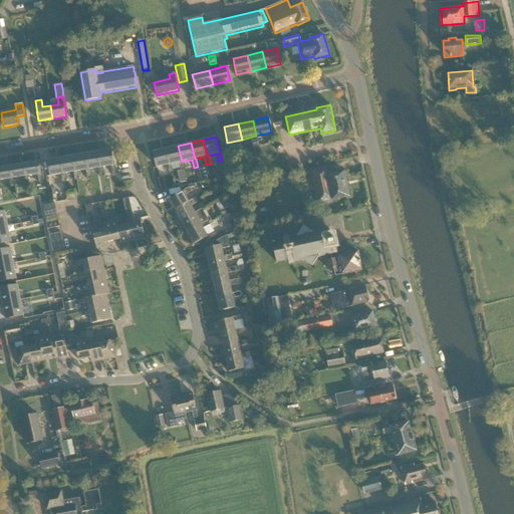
[(182,162),(178,146),(166,149),(169,165),(172,164),(179,163),(181,171),(186,170),(184,161),(182,162)]
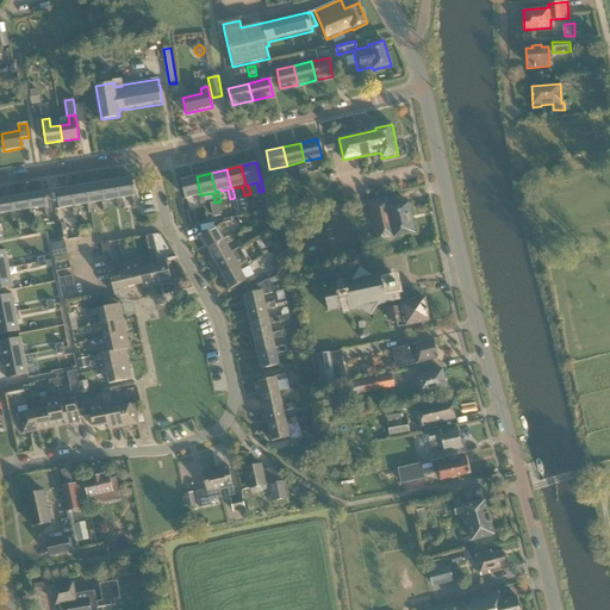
[(200,195),(197,176),(181,180),(186,199),(198,197),(200,206),(206,205),(204,194),(200,195)]
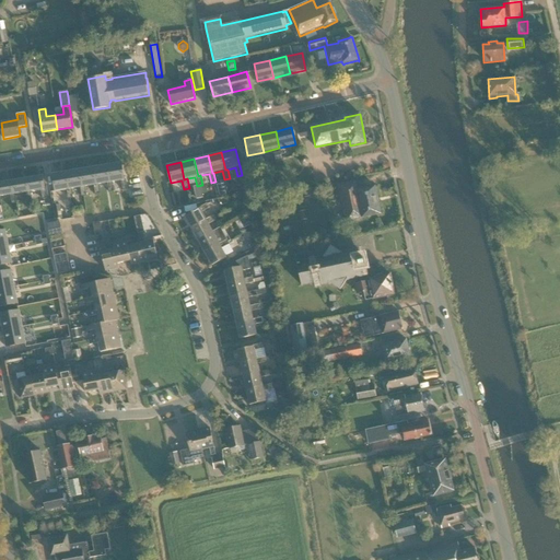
[(111,183),(112,183),(120,181),(123,190),(127,189),(125,179),(121,163),(107,165),(111,183)]
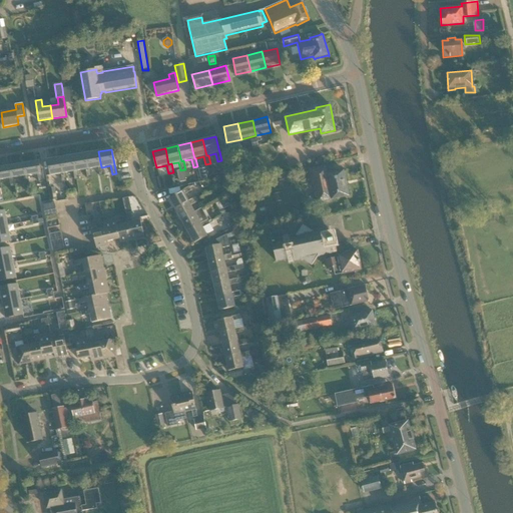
[(101,167),(98,151),(86,153),(88,169),(90,169),(98,167),(99,176),(104,176),(102,167),(101,167)]
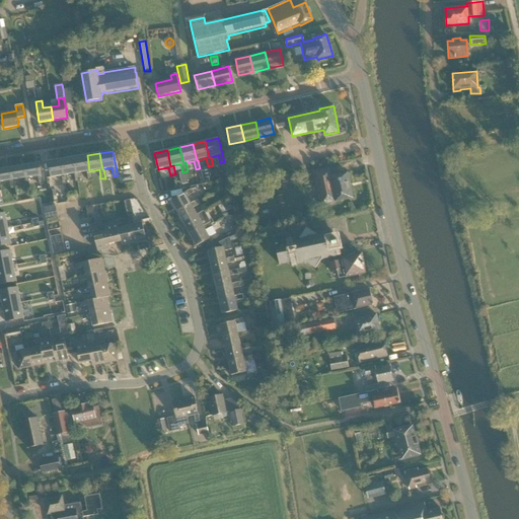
[(89,171),(87,155),(74,157),(77,173),(79,173),(86,171),(88,180),(92,179),(91,171),(89,171)]
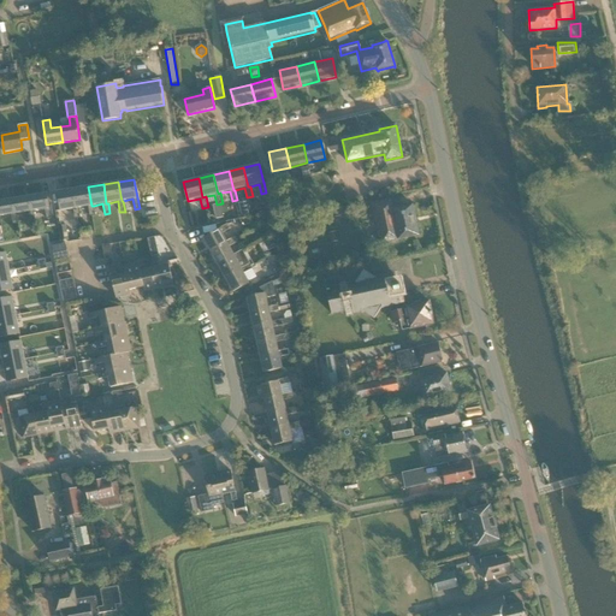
[(92,206),(88,187),(72,189),(76,208),(78,208),(88,207),(89,217),(95,217),(94,206),(92,206)]
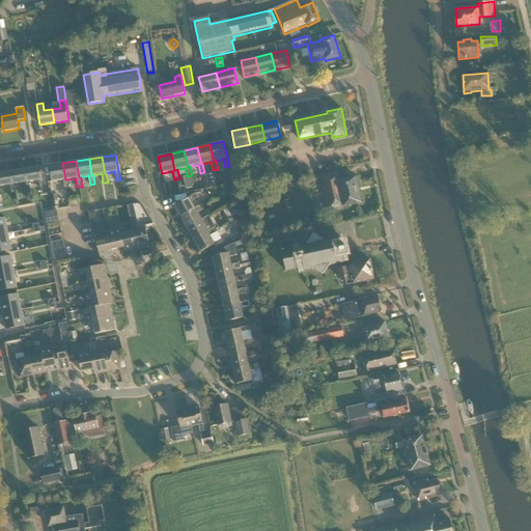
[(70,189),(67,179),(65,179),(62,163),(50,165),(52,182),(62,180),(64,189),(70,189)]
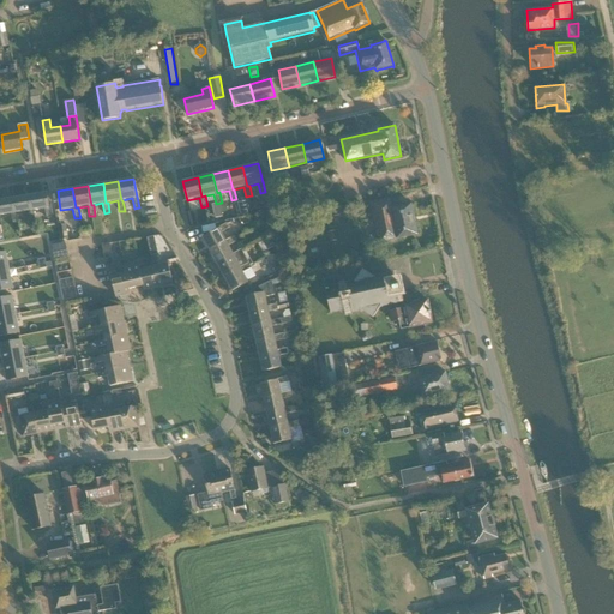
[(32,210),(34,210),(44,209),(46,217),(52,216),(50,206),(49,206),(47,193),(30,196),(32,210)]
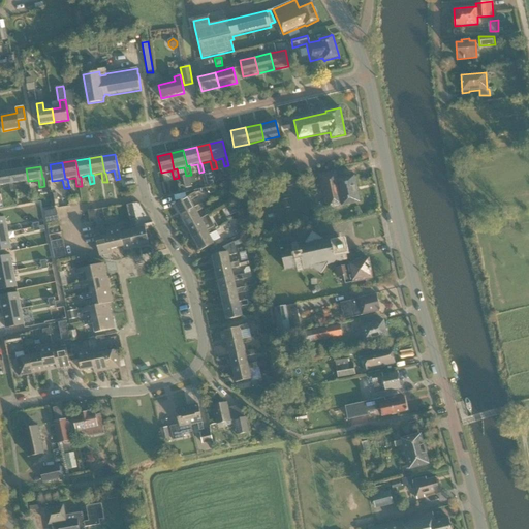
[(28,181),(26,168),(11,170),(13,184),(14,183),(24,182),(25,189),(30,188),(29,181),(28,181)]
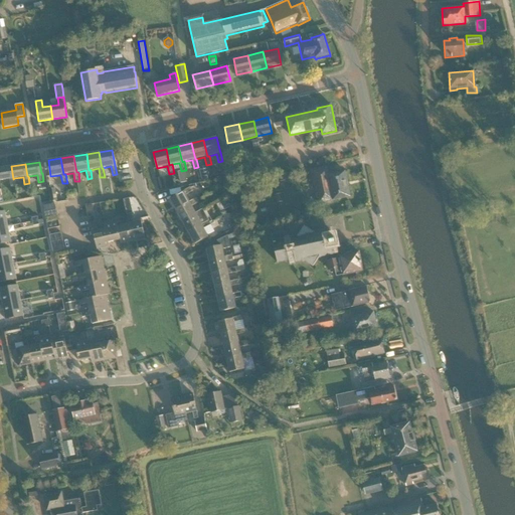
[(13,179),(11,166),(0,168),(0,180),(0,181),(9,179),(10,186),(15,185),(14,178),(13,179)]
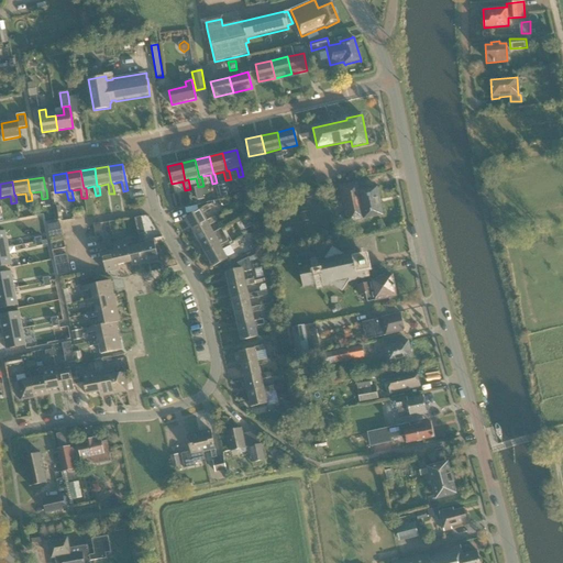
[(356,186),(355,181),(340,185),(346,222),(383,216),(377,188),(359,191),(357,185),(356,186)]
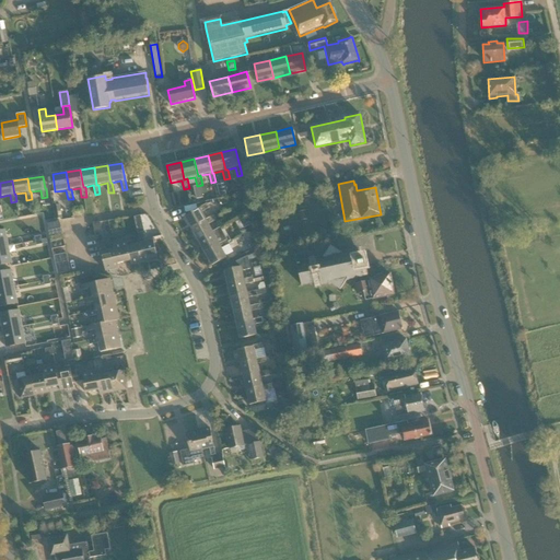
[(173,207),(181,205),(177,193),(170,194),(173,207)]
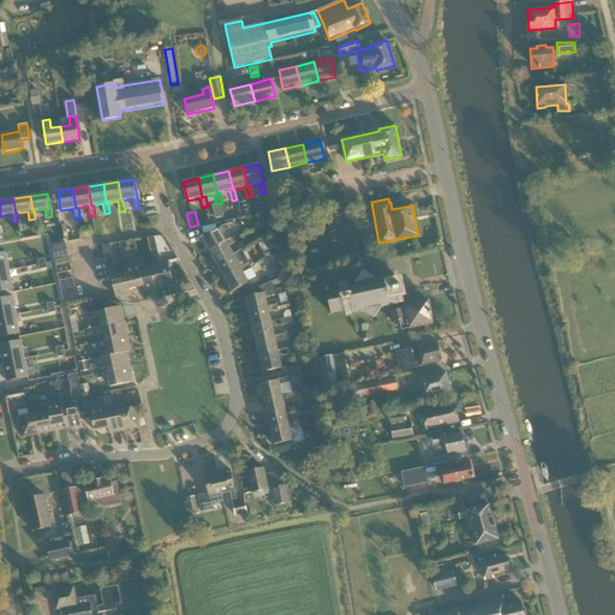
[(269,231),(276,227),(274,220),(266,224),(269,231)]
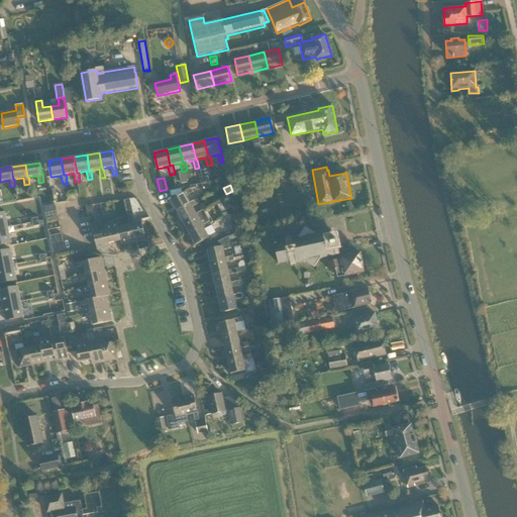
[(171,200),(177,212),(191,204),(190,203),(186,196),(193,192),(191,188),(184,192),(184,193),(183,194),(171,200)]
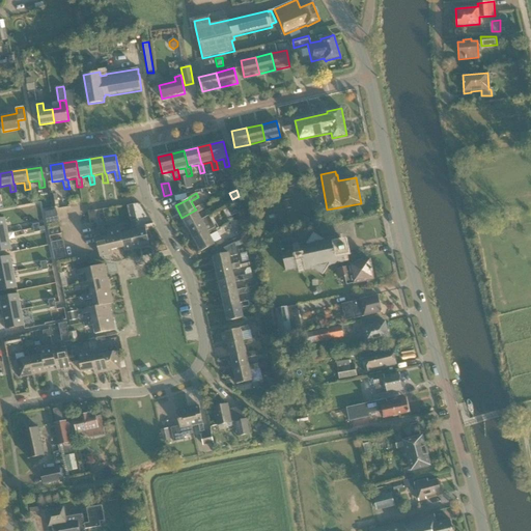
[(59,206),(57,194),(50,195),(52,207),(59,206)]
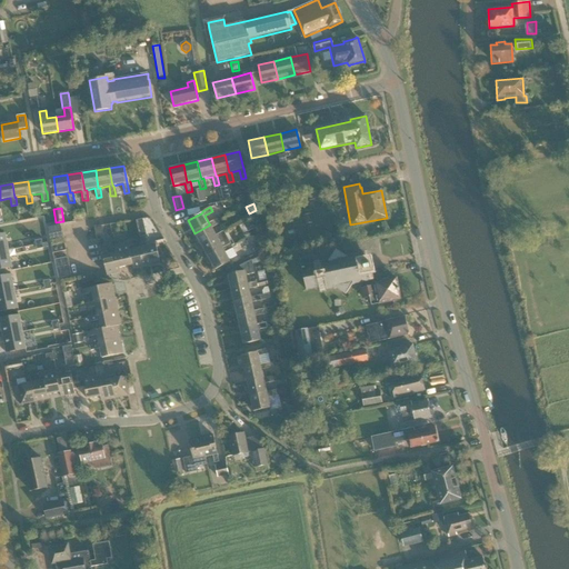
[(210,225),(195,233),(201,246),(217,237),(216,236),(211,228),(220,223),(217,219),(209,223),(210,225)]
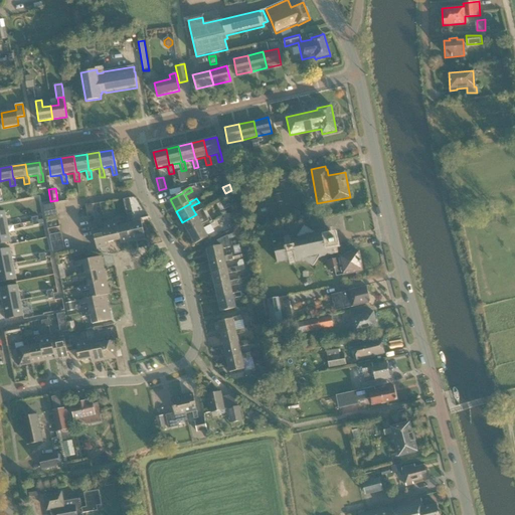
[(224,210),(231,206),(227,199),(220,203),(224,210)]
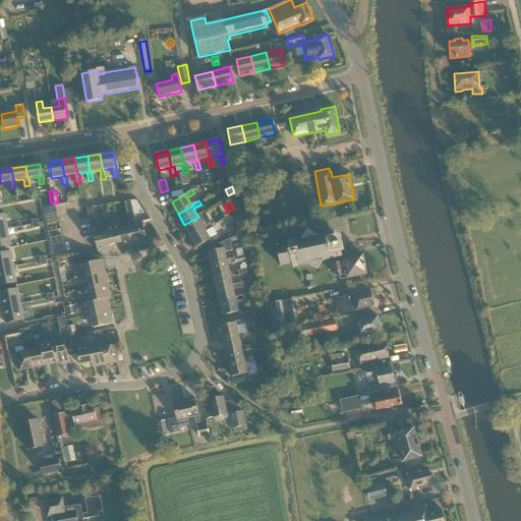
[(45,214),(57,212),(55,206),(43,208),(45,214)]
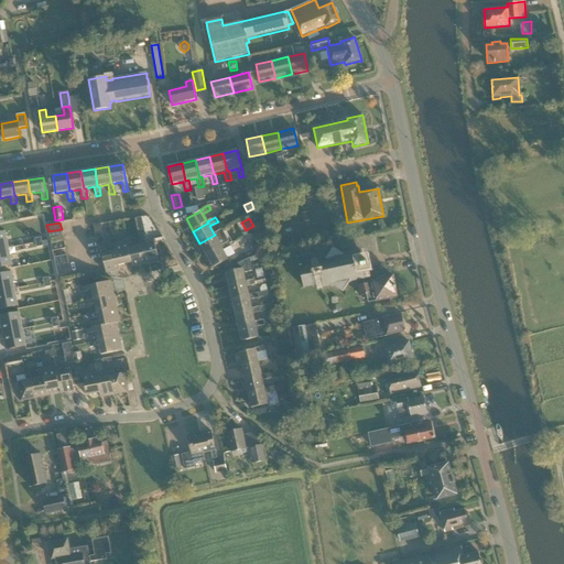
[(50,238),(63,235),(62,229),(49,231),(50,238)]
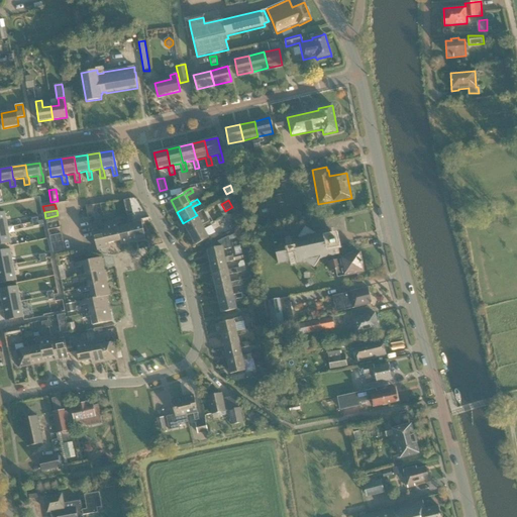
[(209,221),(211,223),(213,222),(210,218),(208,219),(203,210),(196,214),(197,215),(183,223),(189,234),(203,226),(202,225),(209,221)]
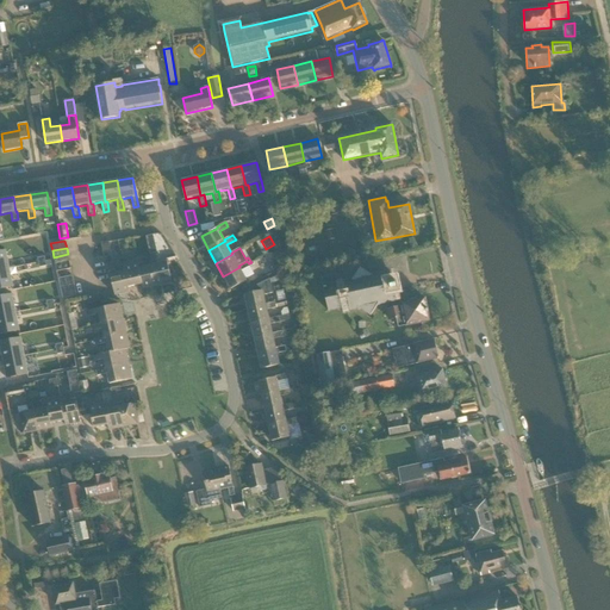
[(153,265),(157,286),(172,282),(167,262),(157,263),(155,253),(150,254),(153,266),(153,265)]
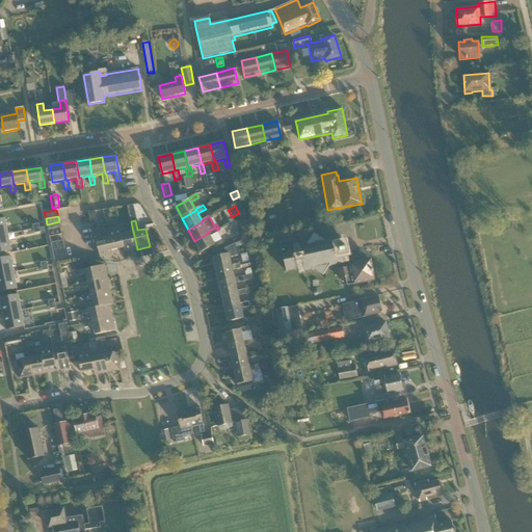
[(234,233),(242,232),(240,220),(232,222),(234,233)]
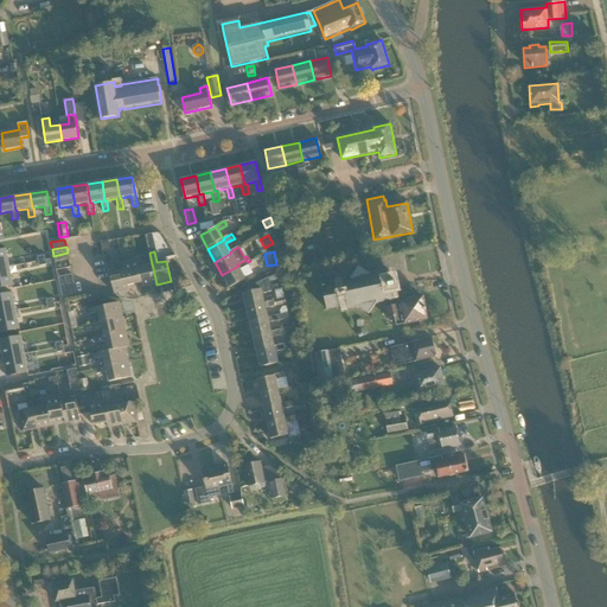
[(55,263),(69,260),(68,253),(53,256),(55,263)]
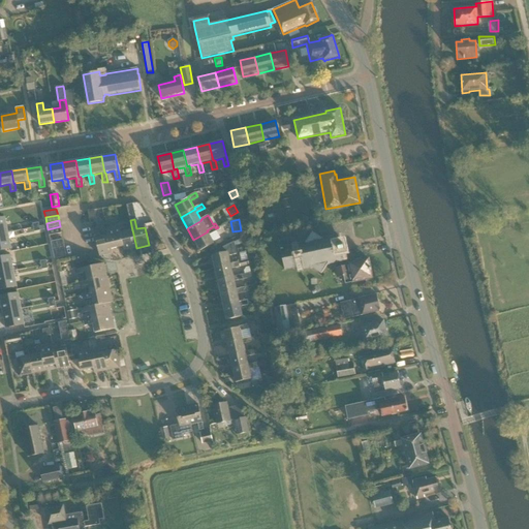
[(123,246),(123,247),(124,251),(136,248),(132,229),(132,230),(124,231),(122,222),(118,223),(118,225),(119,228),(123,246)]
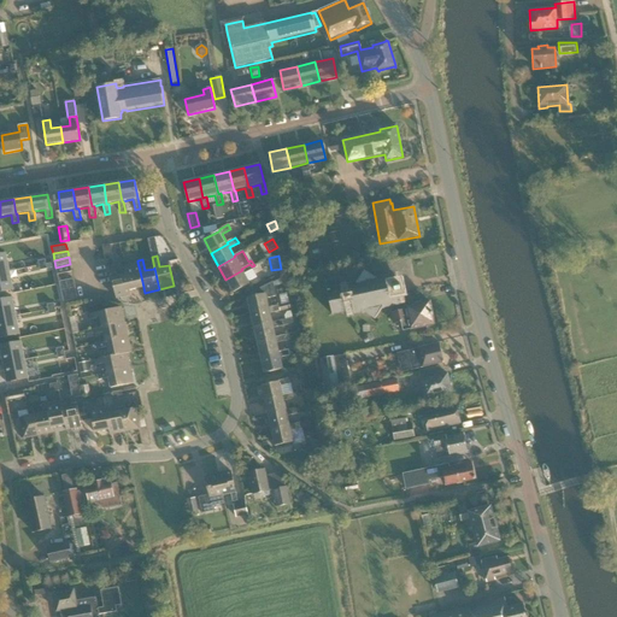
[(130,291),(144,288),(144,287),(139,266),(137,263),(123,265),(125,275),(127,275),(130,291)]
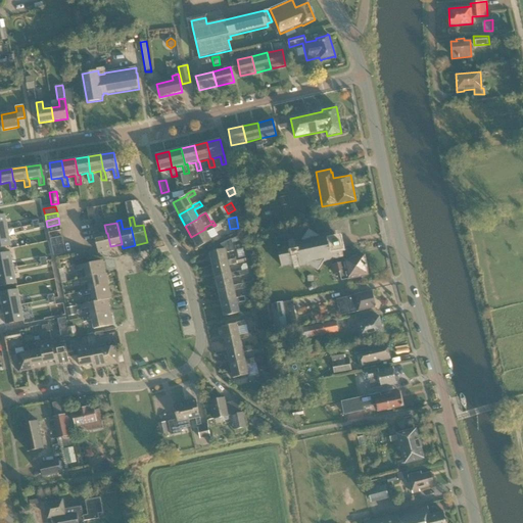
[(47,227),(48,233),(60,230),(59,224),(47,227)]
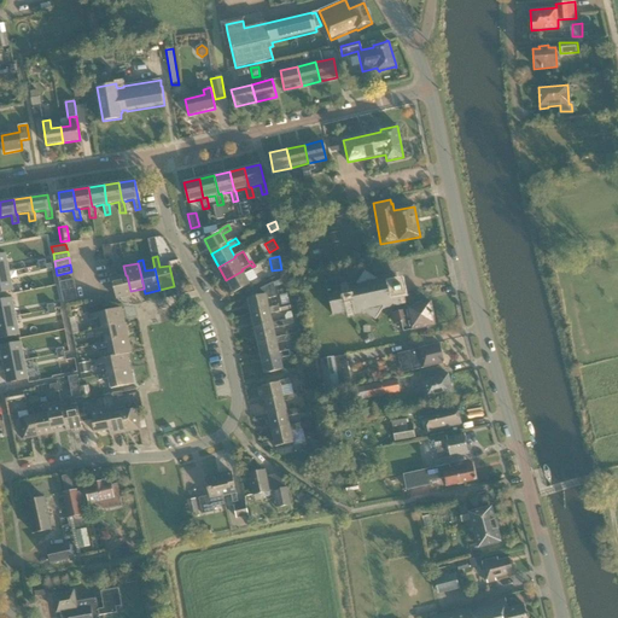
[(243,270),(226,280),(233,293),(250,284),(245,274),(254,269),(252,267),(250,264),(242,269),(243,270)]
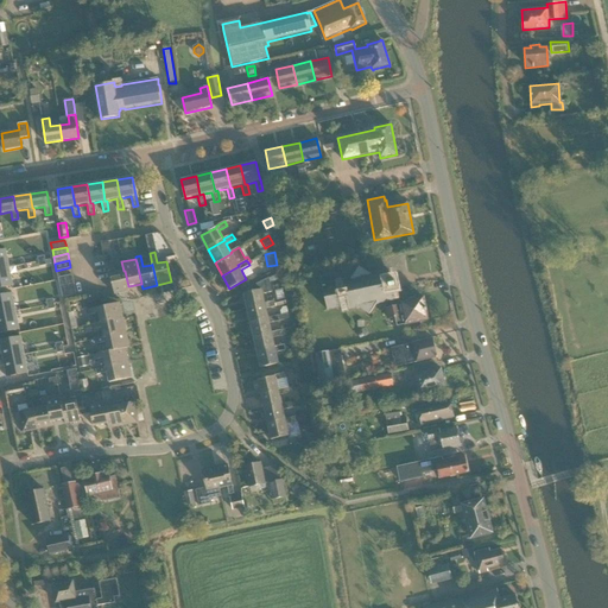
[(125,271),(124,271),(115,272),(113,261),(108,263),(114,295),(130,291),(128,286),(125,271)]
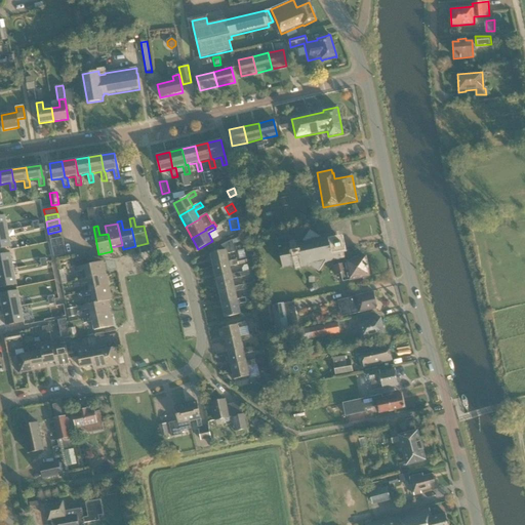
[(8,231),(0,233),(0,248),(11,247),(8,231)]
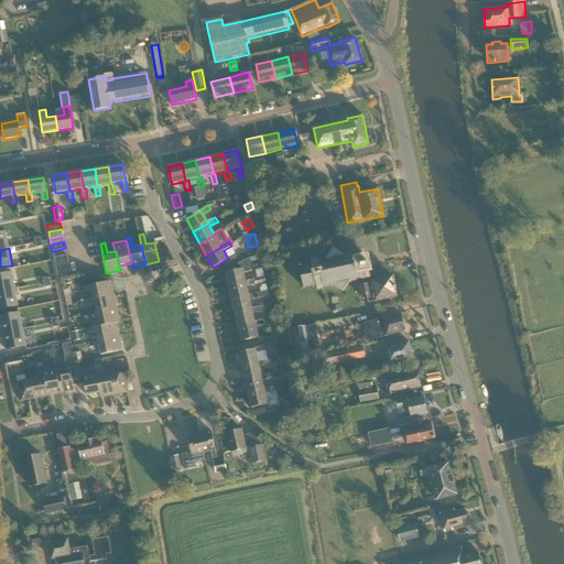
[(343,253),(333,248),(327,257),(318,259),(311,253),(296,256),(300,269),(304,289),(323,284),(323,288),(333,286),(343,292),(348,282),(366,279),(362,268),(367,267),(366,260),(361,261),(359,250),(343,253)]
